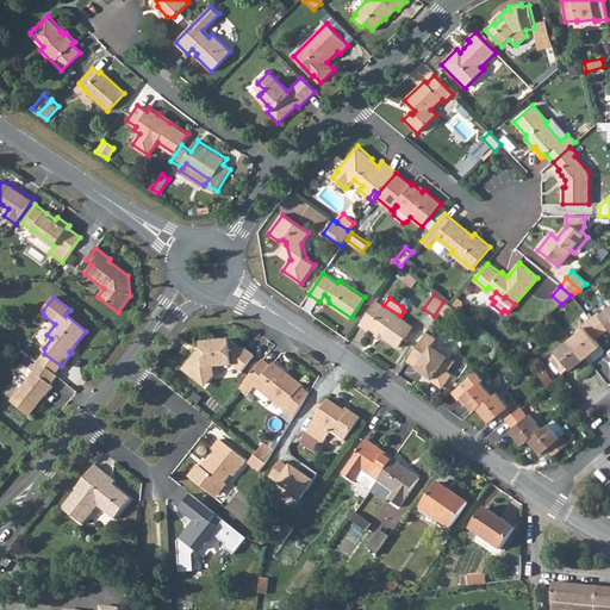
[(361,323),(371,329),(373,327),(379,331),(384,335),(399,346),(414,325),(400,316),(384,305),(377,300),(361,323)]
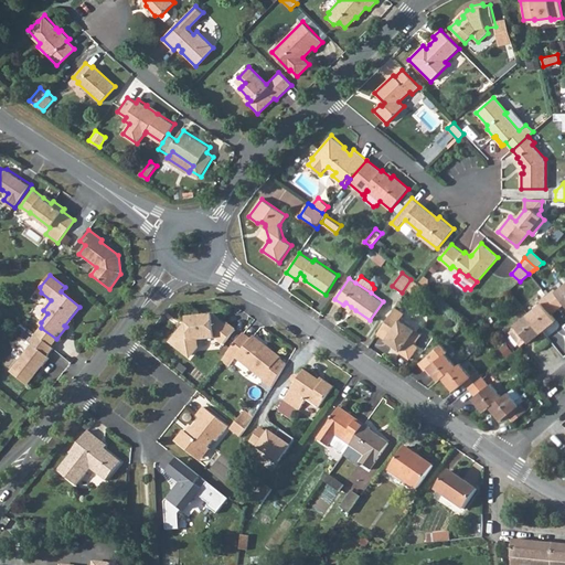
[(547,294),(558,308),(564,301),(564,283),(556,290),(554,288),(547,294)]
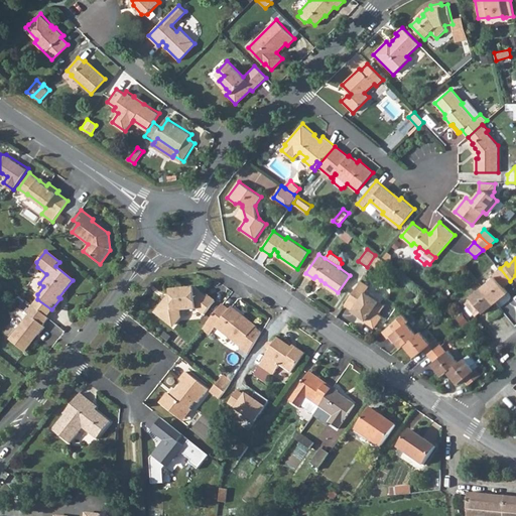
[(482,285),(496,302),(508,292),(503,286),(510,281),(500,268),(493,274),(494,276),(482,285)]
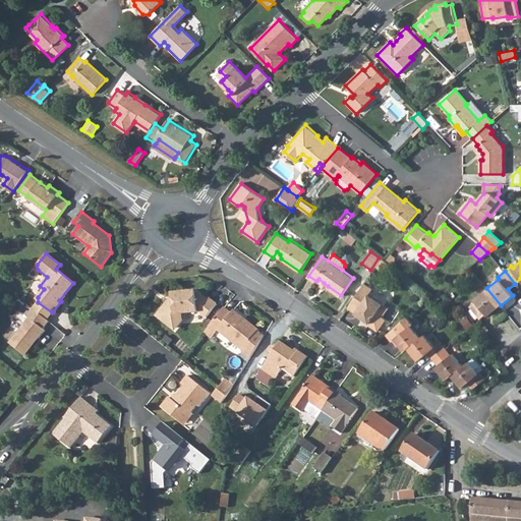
[(365,282),(349,307),(363,317),(367,320),(367,319),(370,321),(368,324),(378,330),(387,319),(383,315),(389,306),(380,300),(379,296),(370,291),(373,287),(365,282)]
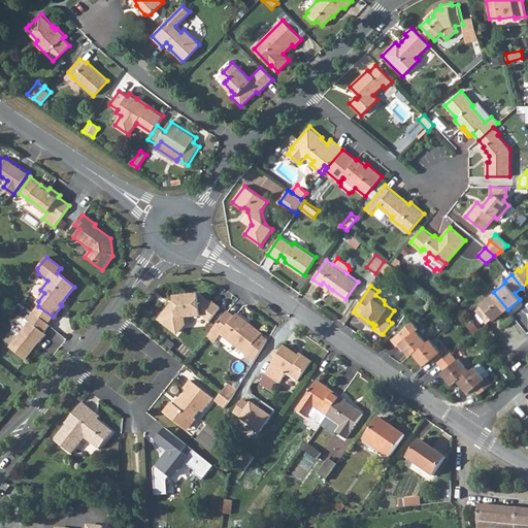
[(493,292),(481,303),(483,304),(475,309),(486,323),(493,318),(495,320),(507,309),(493,292)]
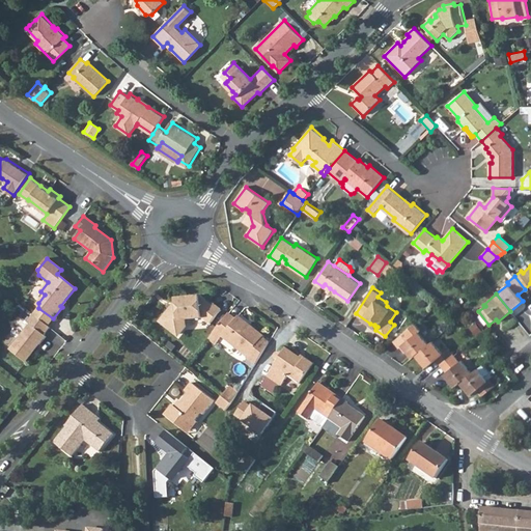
[(174,334),(178,333),(185,326),(184,317),(200,316),(200,314),(208,322),(219,308),(211,302),(210,304),(195,298),(174,300),(175,302),(175,305),(169,313),(168,311),(159,322),(174,334)]
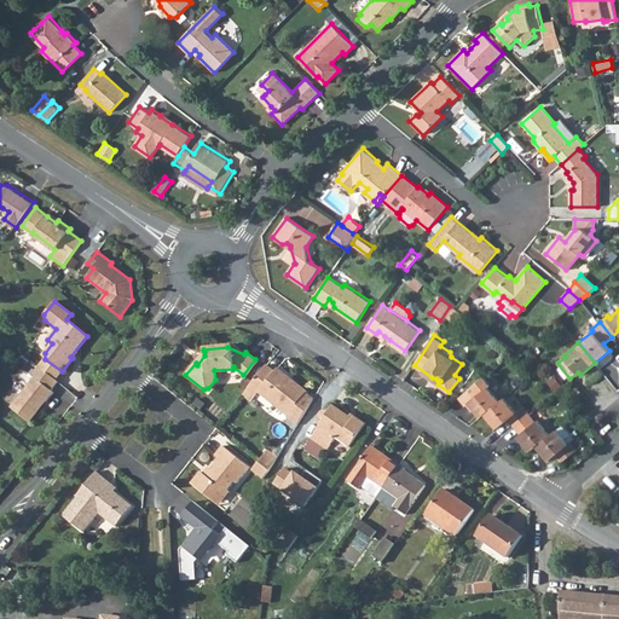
[(45,359),(39,366),(50,375),(55,380),(62,371),(45,359)]
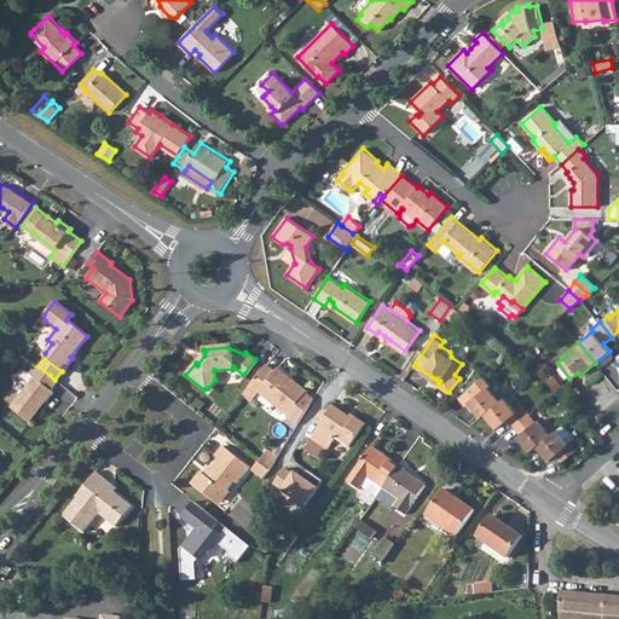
[(264,363),(246,387),(254,394),(258,391),(287,414),(285,415),(296,423),(312,398),(304,392),(305,389),(288,377),(287,380),(283,376),(284,374),(275,366),(272,370),(264,363)]
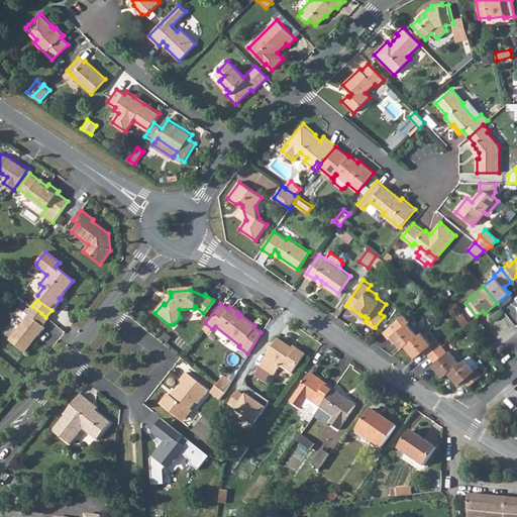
[(48,319),(45,317),(41,313),(32,306),(27,313),(29,315),(8,339),(24,352),(34,339),(32,337),(35,334),(37,336),(44,328),(42,326),(48,319)]
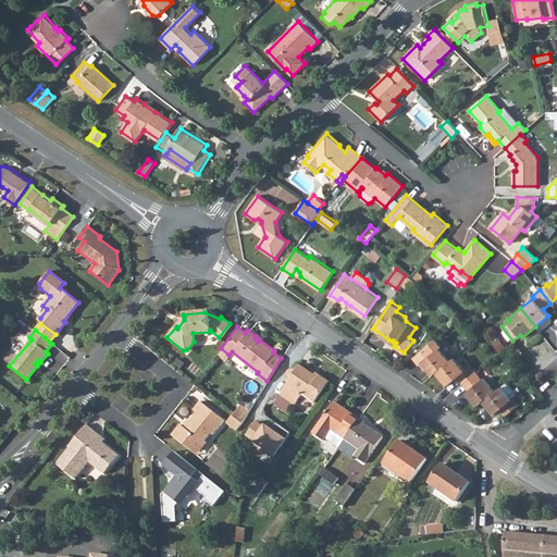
[(423,349),(430,357),(424,361),(428,367),(434,374),(438,372),(452,361),(441,348),(443,346),(436,338),(423,349)]
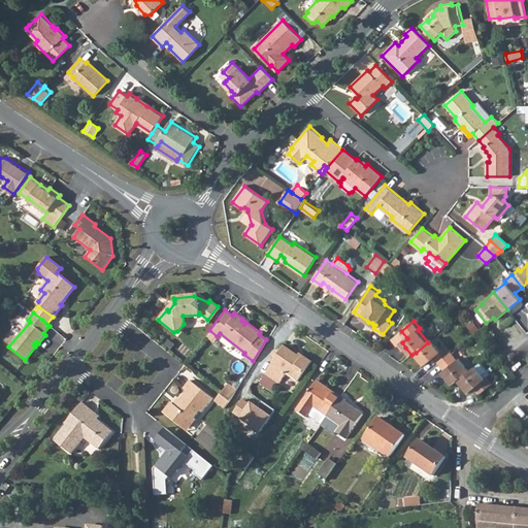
[(401,331),(393,338),(398,344),(399,343),(404,349),(405,348),(402,342),(407,338),(401,331)]
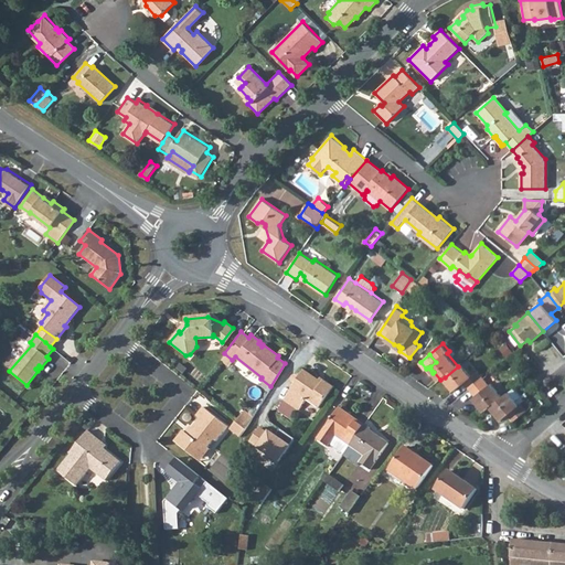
[(445,377),(455,390),(465,383),(470,390),(484,377),(479,371),(472,375),(462,362),(458,366),(445,377)]
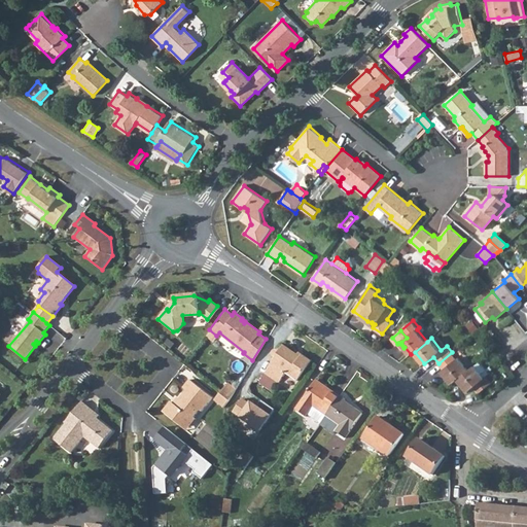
[(265,373),(276,381),(278,383),(286,372),(297,380),(311,360),(302,354),(301,356),(284,345),(279,352),(277,350),(276,350),(274,350),(273,352),(273,353),(273,355),(276,356),(265,373)]
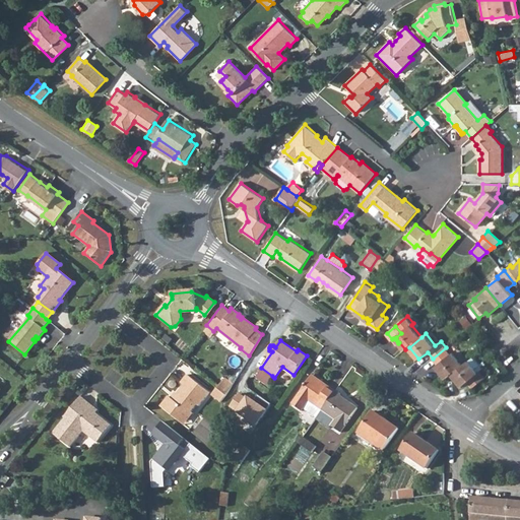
[(433,359),(438,365),(437,366),(447,378),(452,374),(462,365),(453,352),(451,354),(446,347),(433,359)]
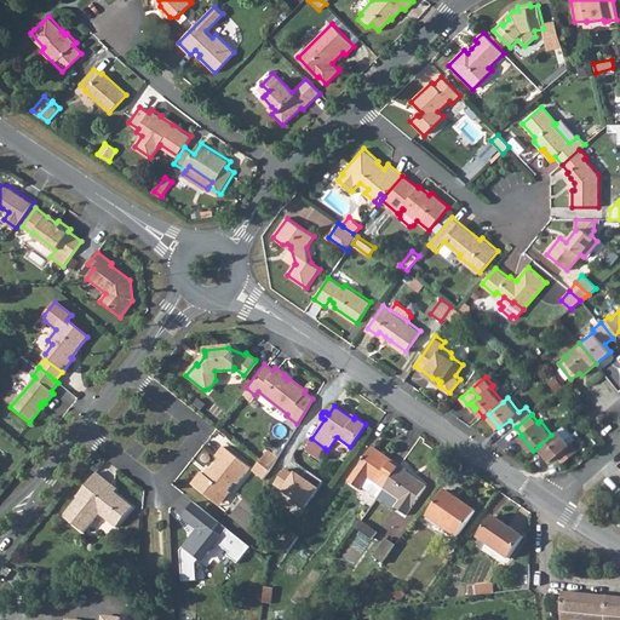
[(539,446),(551,460),(557,455),(563,463),(578,451),(572,442),(569,445),(557,430),(551,435),(539,446)]
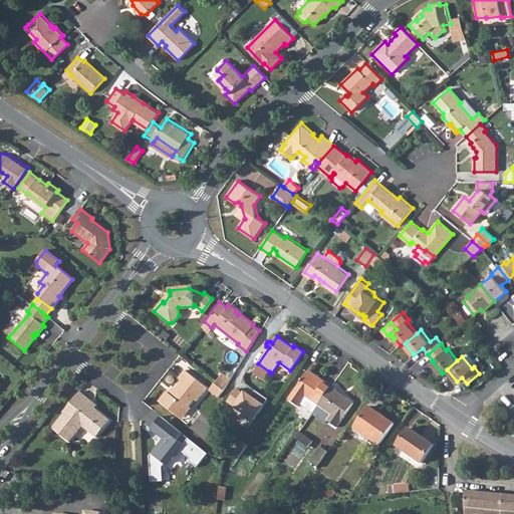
[(258,363),(252,372),(263,380),(269,371),(258,363)]
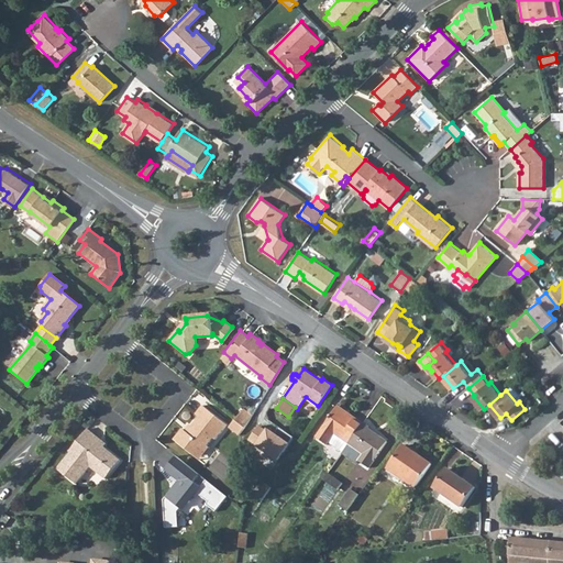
[(214,438),(227,423),(201,405),(195,414),(198,416),(190,426),(191,427),(187,432),(184,430),(181,428),(173,439),(194,455),(202,445),(207,444),(212,437),(214,438)]
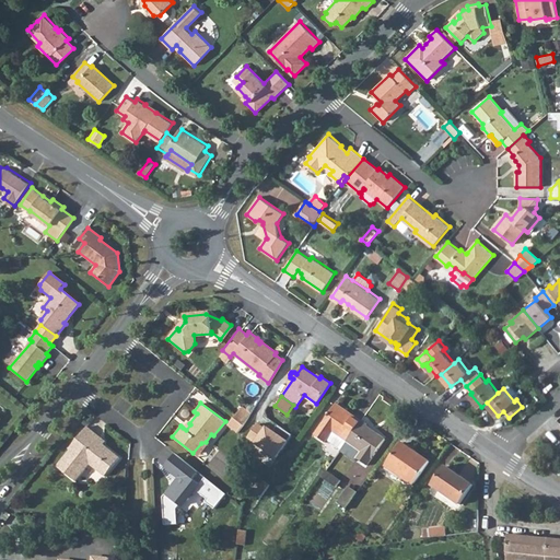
[(328,439),(333,432),(347,441),(361,420),(337,404),(316,434),(326,442),(328,439)]
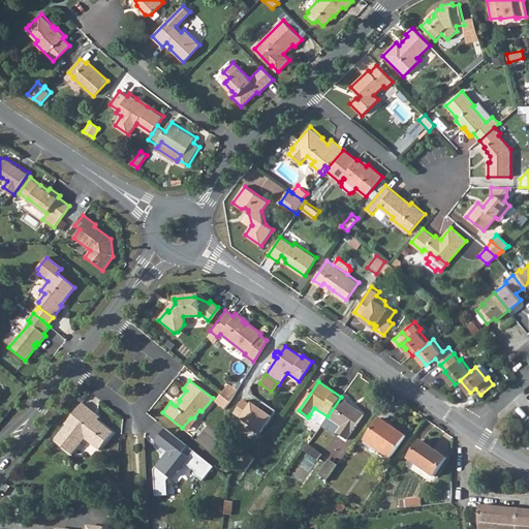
[(219,394),(229,402),(234,394),(225,386),(219,394)]
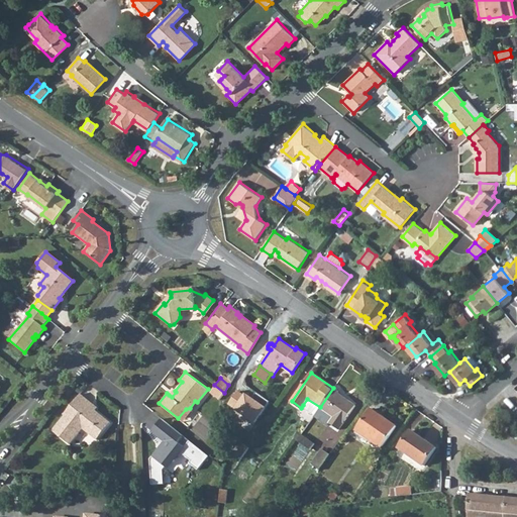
[(214,385),(209,392),(218,399),(224,393),(214,385)]
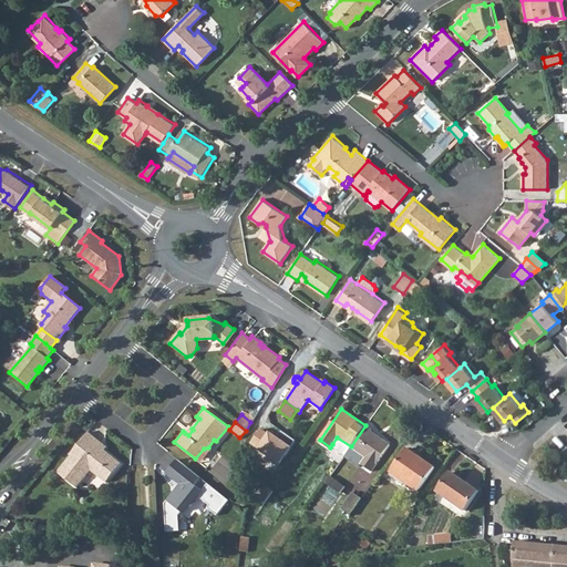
[(344,456),(359,466),(361,463),(371,471),(390,444),(372,432),(373,431),(366,425),(351,446),(347,453),(344,456)]
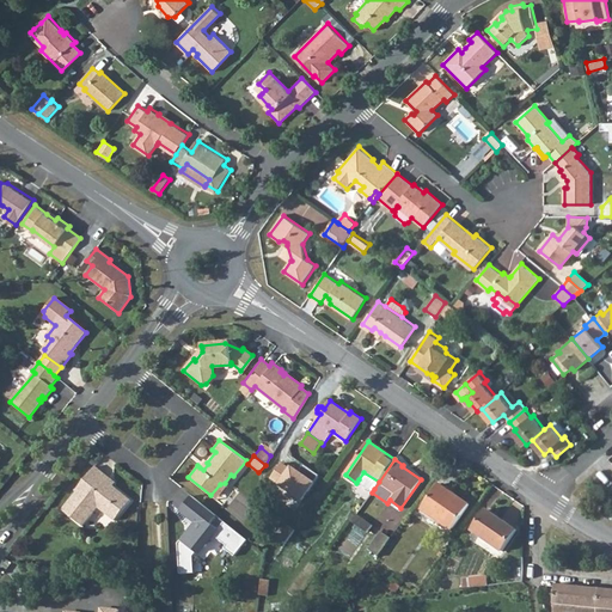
[(285,463),(271,479),(303,502),(320,476),(304,465),(300,470),(294,466),(294,467),(285,463)]
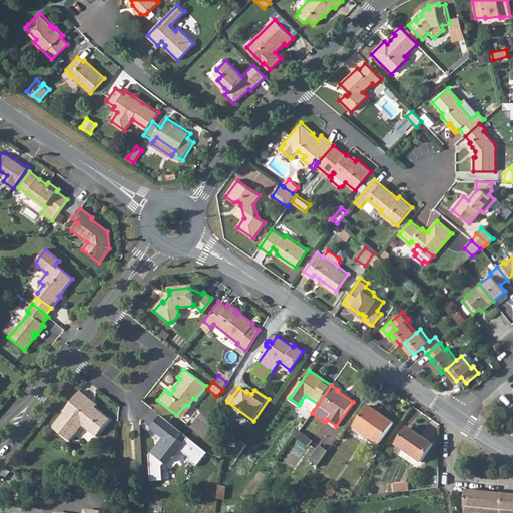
[(91,401),(79,391),(63,411),(64,412),(51,428),(68,441),(81,425),(95,437),(109,420),(94,408),(88,403),(91,401)]
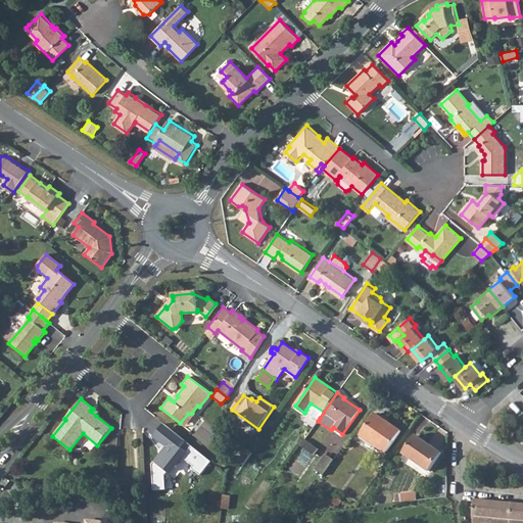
[(306,410),(320,418),(324,412),(311,403),(306,410)]
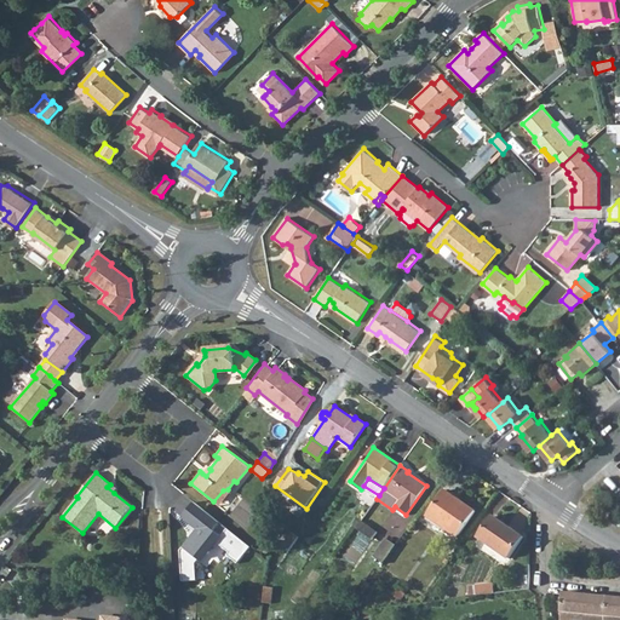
[(213,501),(218,506),(230,491),(228,489),(223,491),(213,501)]
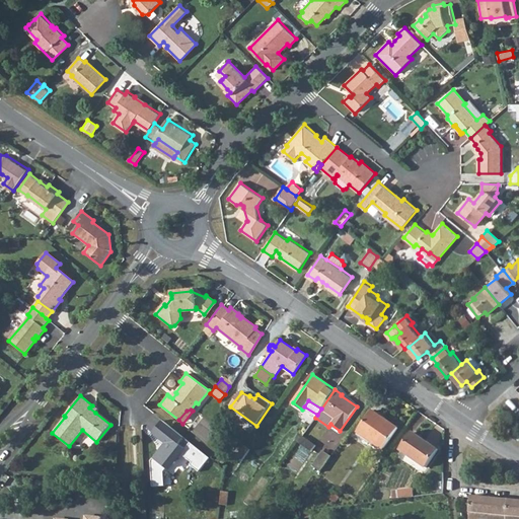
[(358,433),(382,450),(397,427),(373,411),(358,433)]
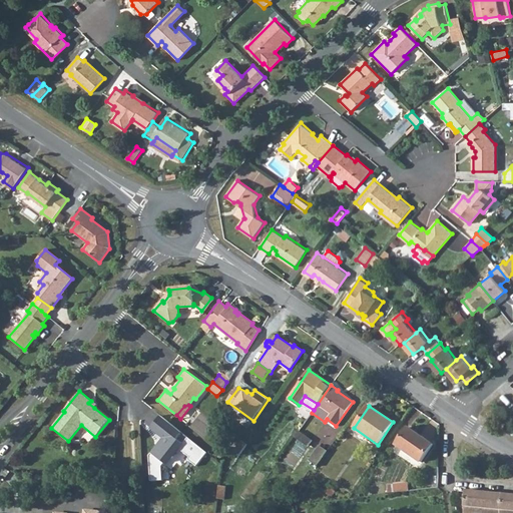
[(161,414),(151,427),(158,433),(156,435),(161,439),(149,454),(151,479),(163,479),(162,465),(169,455),(171,457),(179,447),(190,456),(188,458),(196,465),(207,451),(188,436),(183,443),(177,438),(182,431),(161,414)]
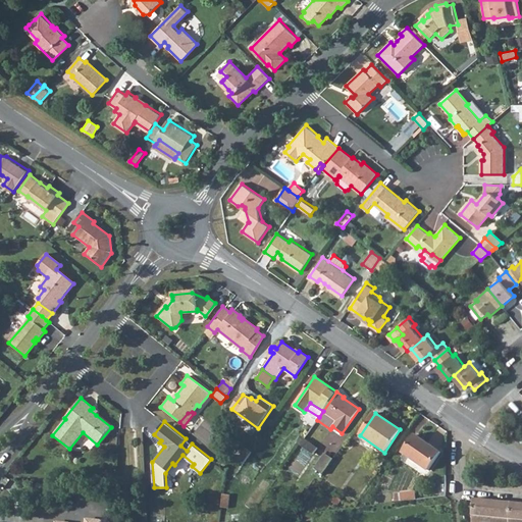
[(403,453),(428,470),(440,452),(416,434),(403,453)]
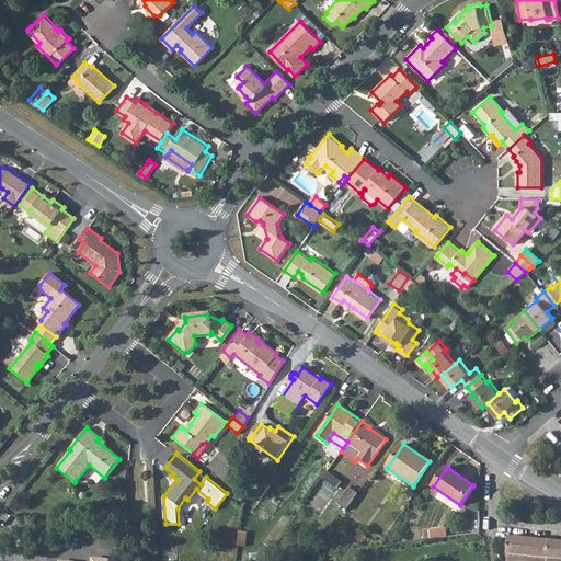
[(271,485),(264,481),(256,493),(262,497),(271,485)]
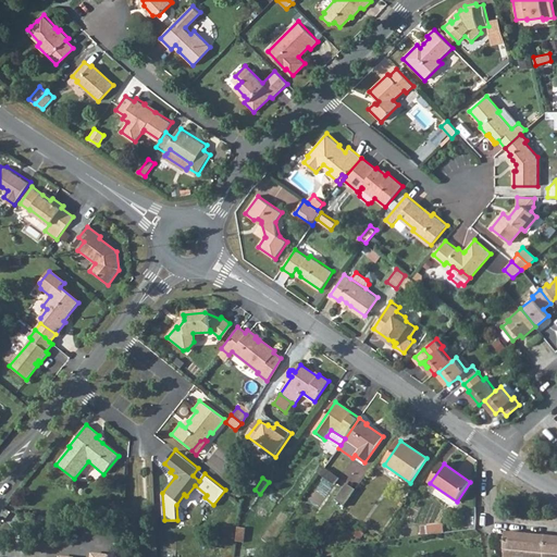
[(335,499),(343,505),(354,490),(346,483),(335,499)]
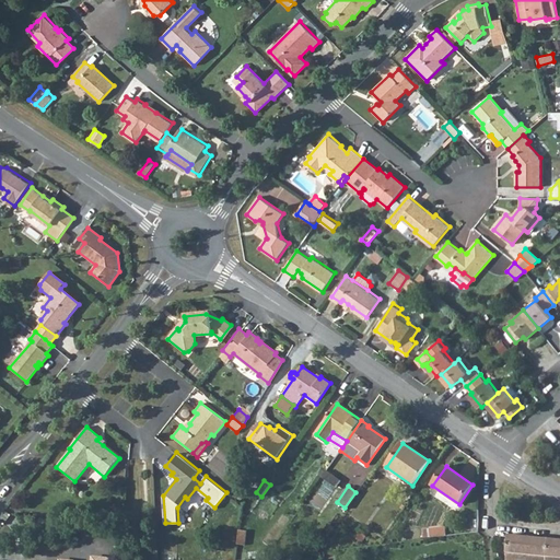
[(431,537),(436,537),(446,535),(445,526),(430,527),(431,537)]
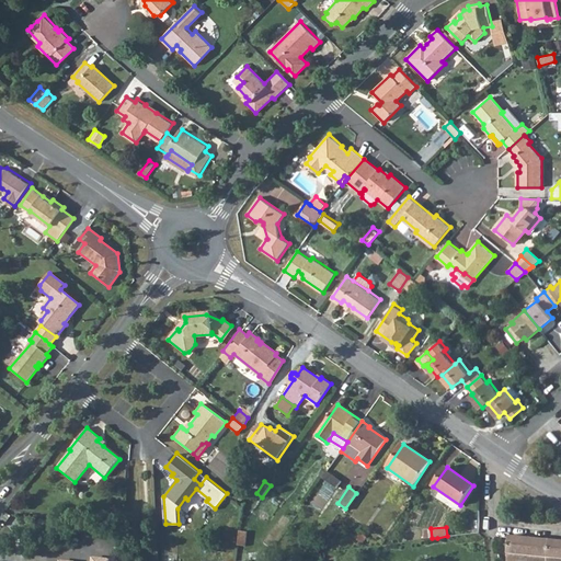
[(505,560),(560,560),(560,539),(548,538),(529,537),(508,535),(508,538),(505,560)]
